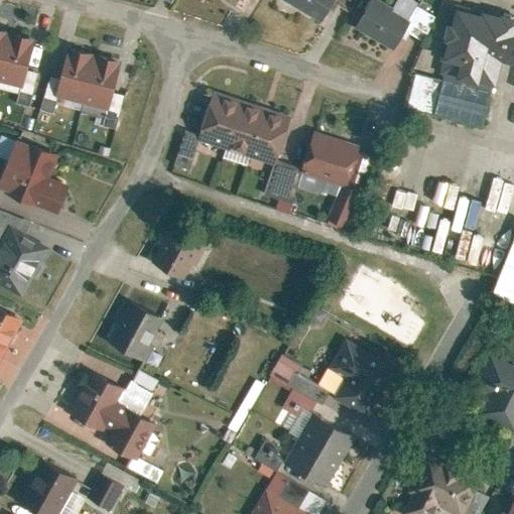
[(332,0),(285,0),(322,20),(332,0)]
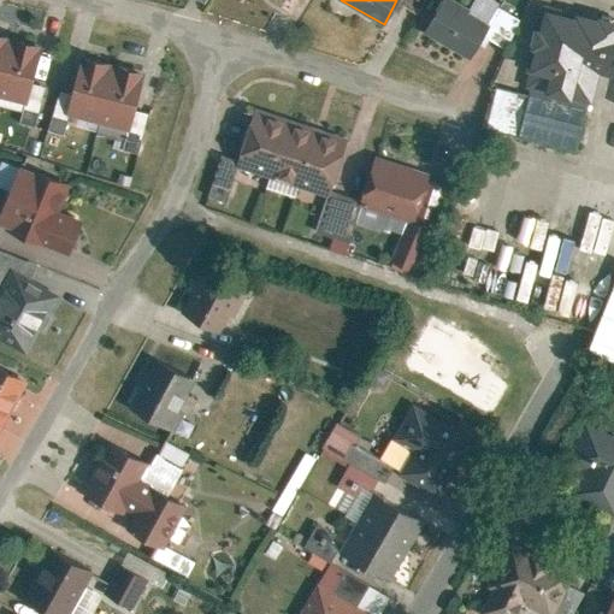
[(490,22),(450,0),(442,0),(424,33),(468,59),(490,22)]
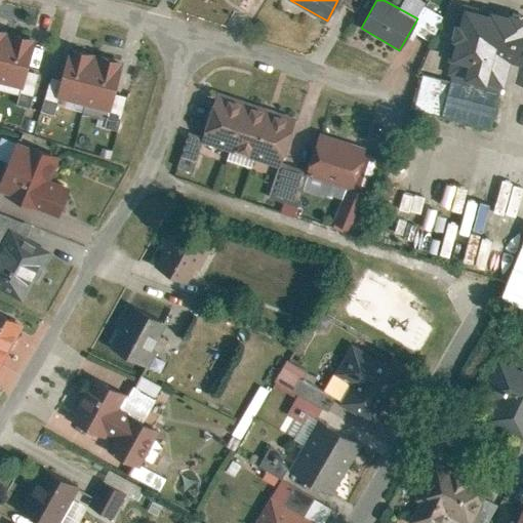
[(487,17),(461,10),(449,59),(452,61),(449,74),(501,88),(510,59),(522,63),(522,17),(489,9),(487,17)]
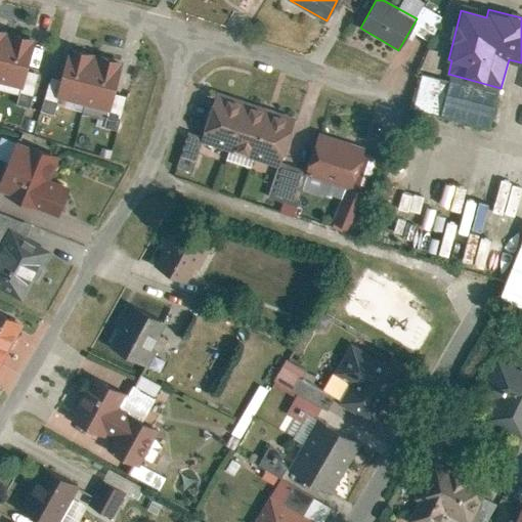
[(32,39),(6,32),(0,56),(0,84),(19,89),(32,39)]
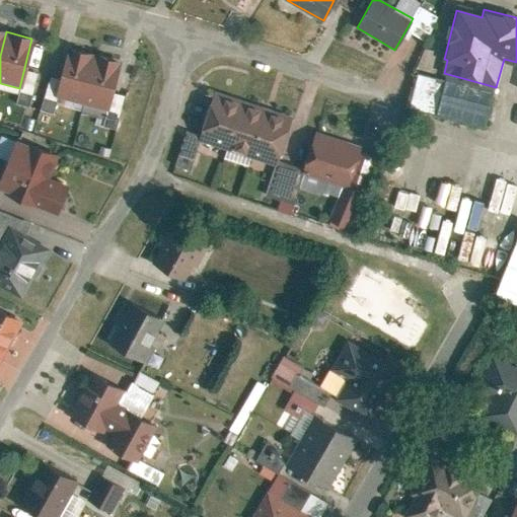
[(72,49),(58,96),(83,104),(97,56),(72,49)]
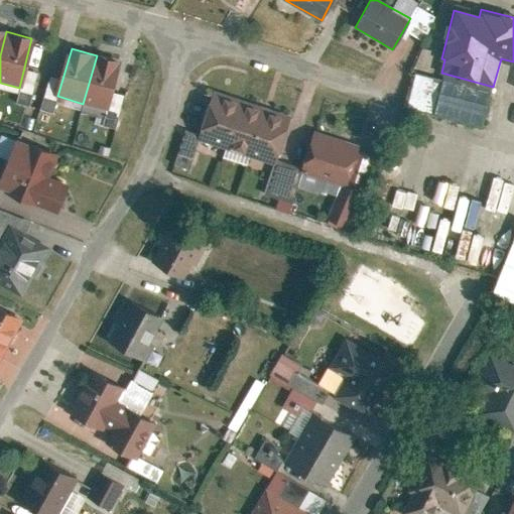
[(97,55),(83,104),(106,110),(119,62),(97,55)]
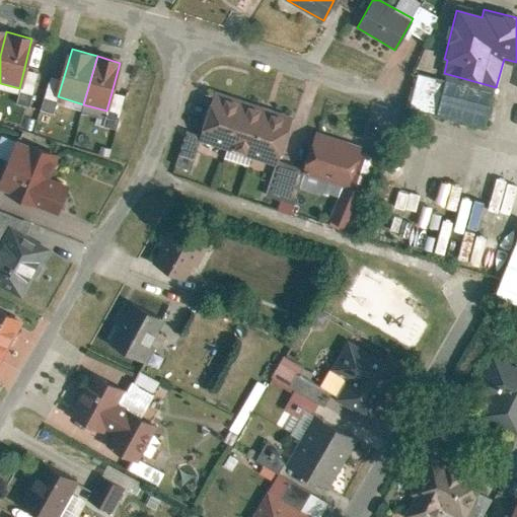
[(442,80),(419,73),(409,106),(433,114),(442,80)]
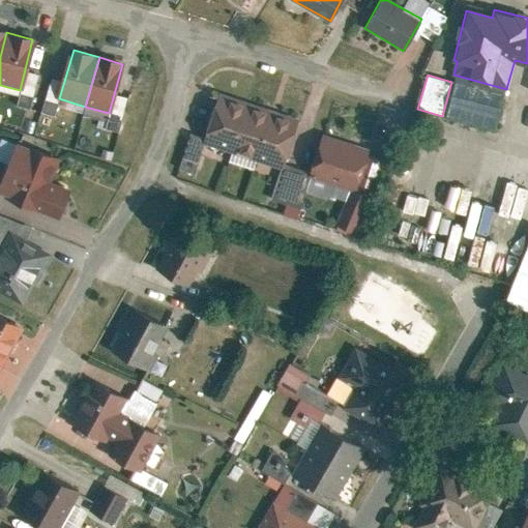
[(502,96),(456,84),(446,118),(493,130),(502,96)]
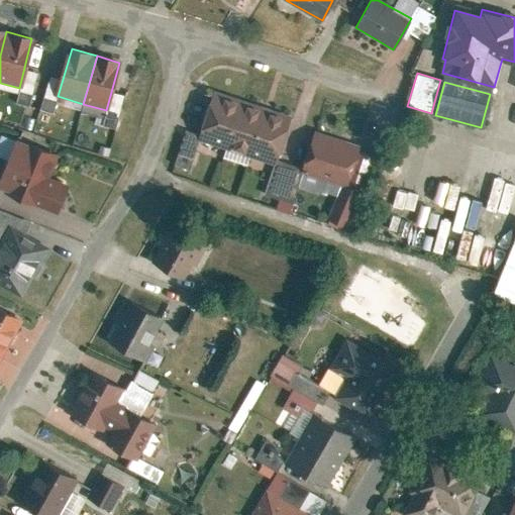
[(289,116),(215,94),(203,134),(201,139),(275,163),(289,116)]
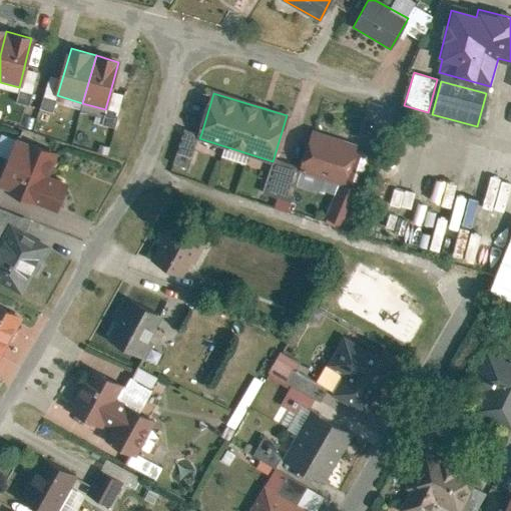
[(184,127),(173,161),(190,166),(199,138),(201,133),(184,127)]
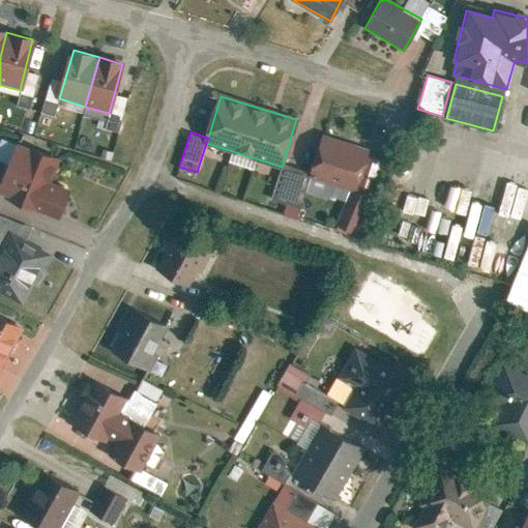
[(369,149),(324,136),(313,177),(357,189),(369,149)]
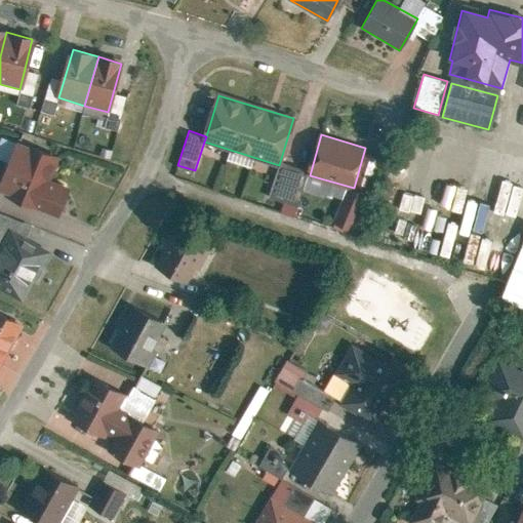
[(1,188),(64,216),(75,191),(49,179),(58,159),(22,142),(1,188)]
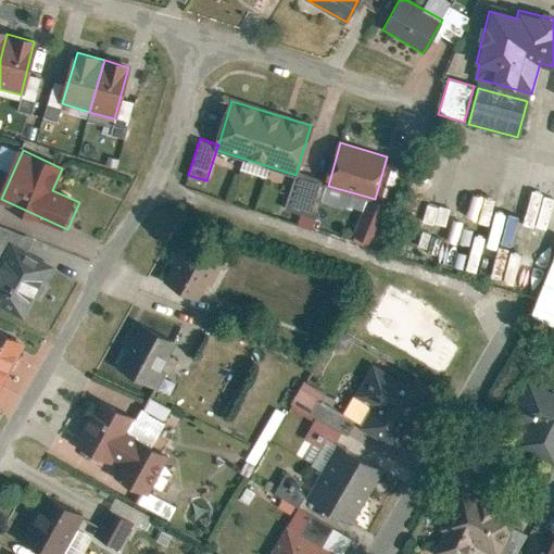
[(387,210),(368,203),(355,236),(373,242),(387,210)]
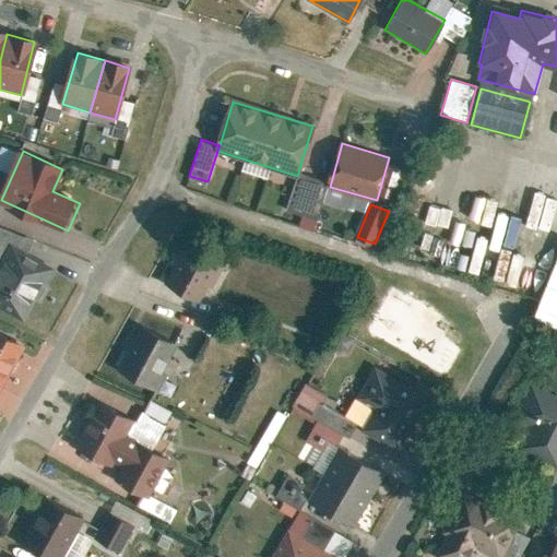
[(224,258),(190,241),(168,283),(203,300),(224,258)]
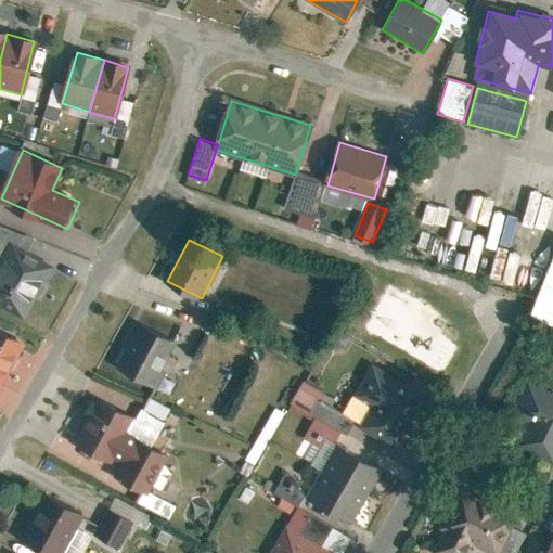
[(0,304),(21,316),(48,266),(3,241),(0,246),(0,304)]
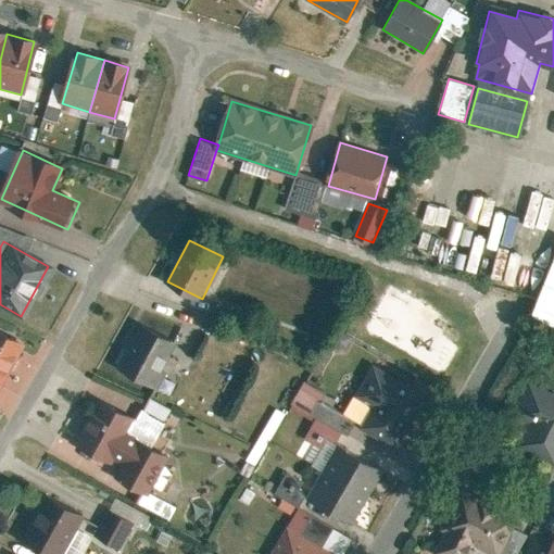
[(553,260),(531,317),(553,326),(553,260)]
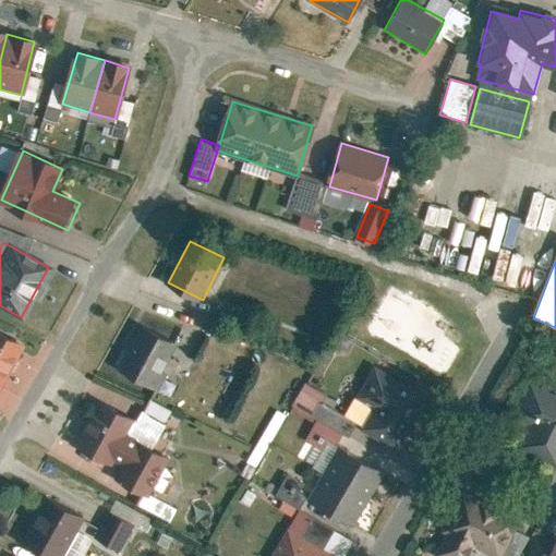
[(177,343),(143,325),(119,367),(153,386),(177,343)]
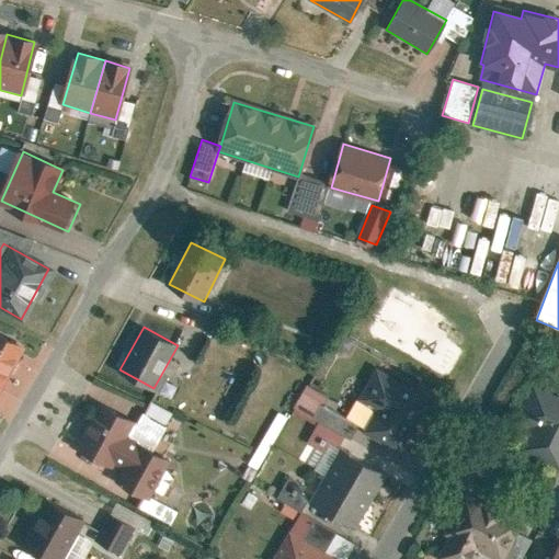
[(0,392),(1,394),(29,352),(0,332),(0,392)]
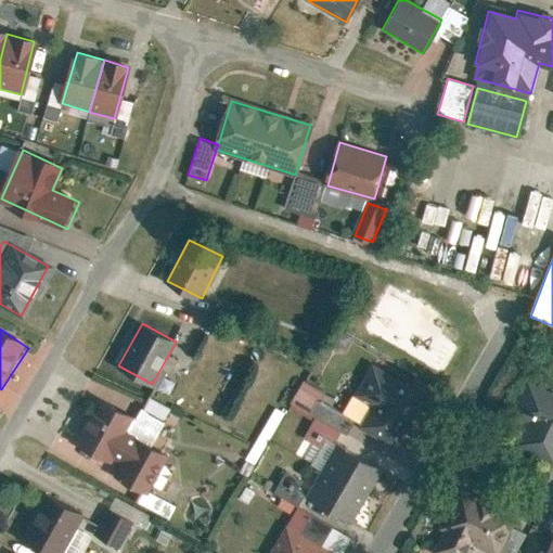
[(426,394),(371,363),(339,422),(395,451),(426,394)]
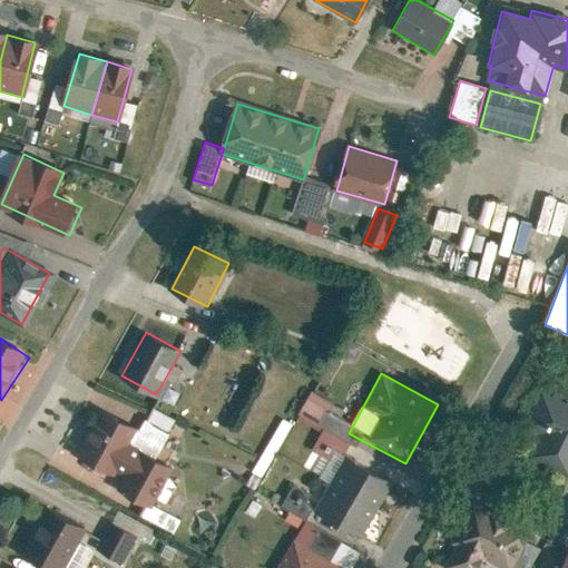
[(567,485),(567,405),(542,394),(512,460),(567,485)]
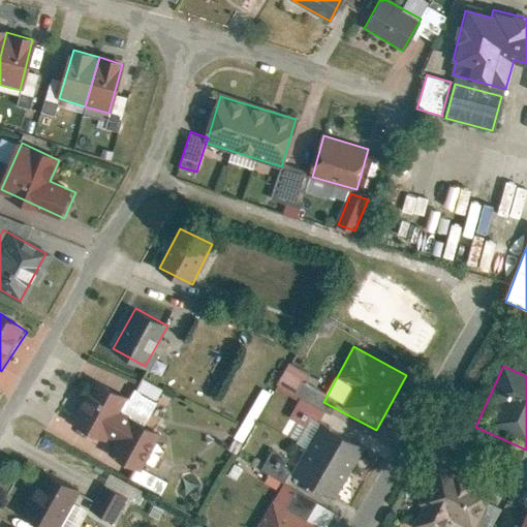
[(126,398),(95,380),(71,422),(102,439),(105,434),(119,410),(126,398)]
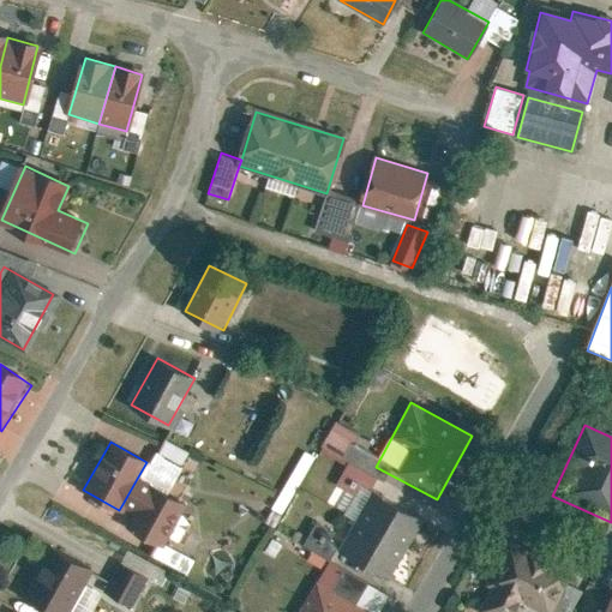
[(138,477),(123,504),(141,515),(133,527),(162,544),(185,504),(138,477)]
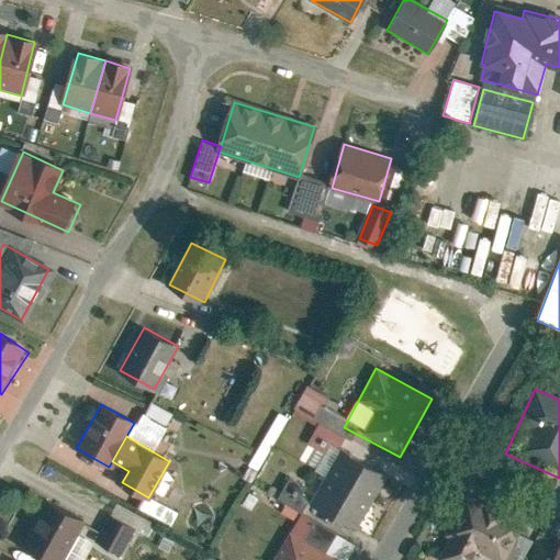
[(338,451),(323,478),(369,504),(384,478),(338,451)]
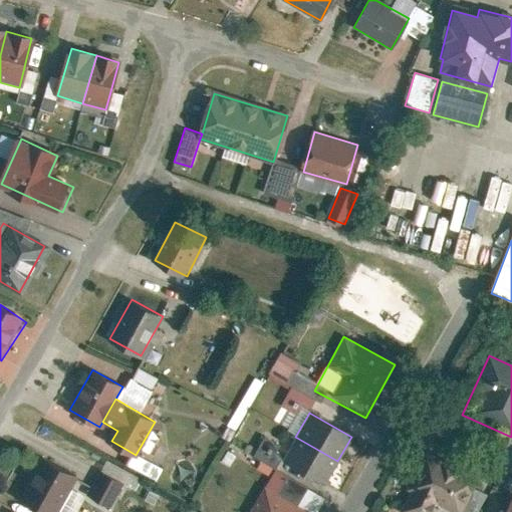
[(337,461),(295,437),(281,461),(323,485),(337,461)]
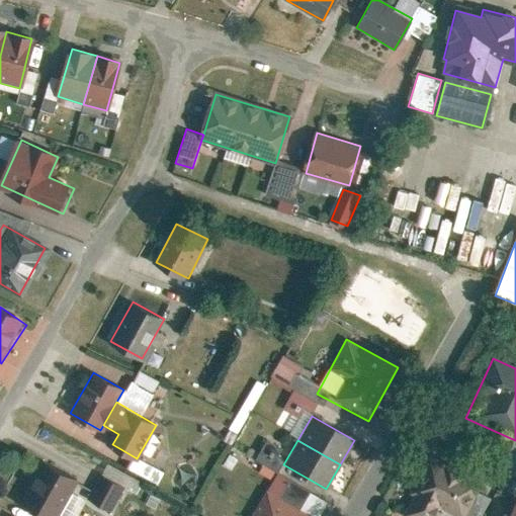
[(459,515),(477,482),(426,458),(401,513),(406,515),(459,515)]
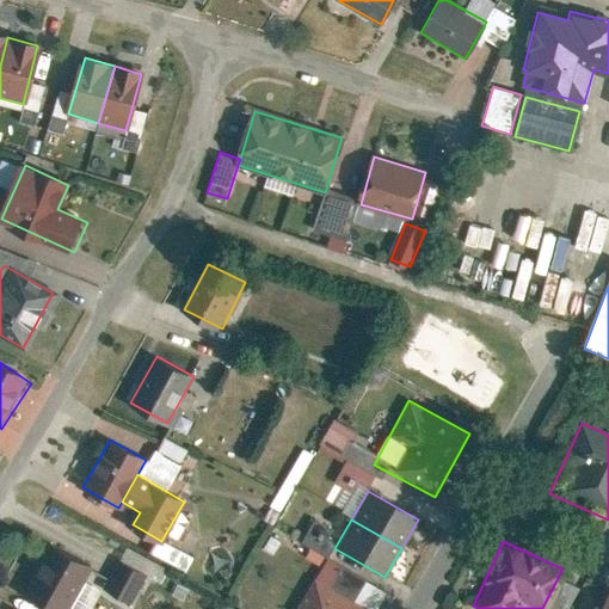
[(65,608),(88,568),(50,546),(23,591),(53,608),(65,608)]
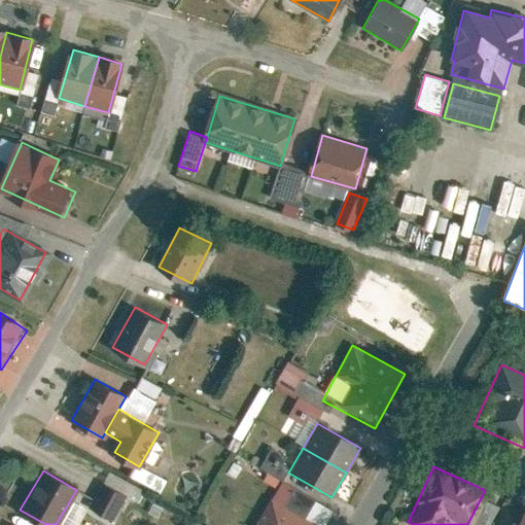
[(128,497),(104,485),(90,510),(112,523),(128,497)]
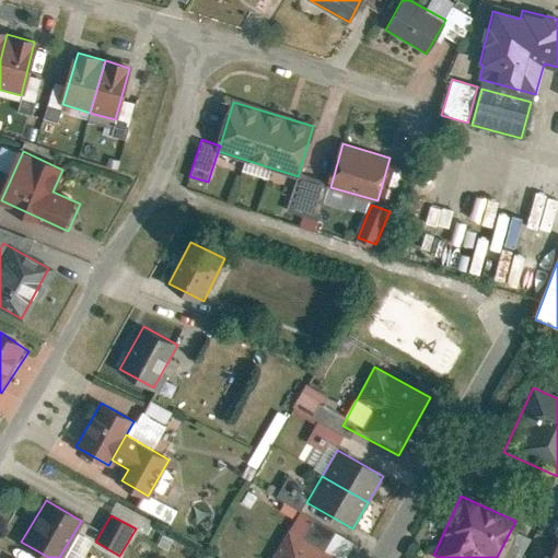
[(337,557),(346,542),(297,515),(274,557),(337,557)]
